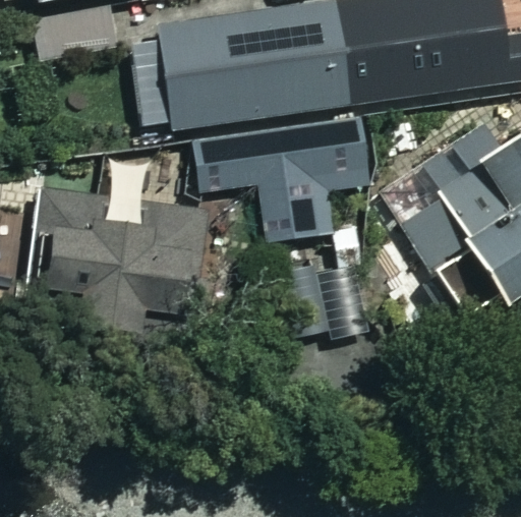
[(520,77),(520,0),(337,0),(126,33),(142,136),(520,77)]
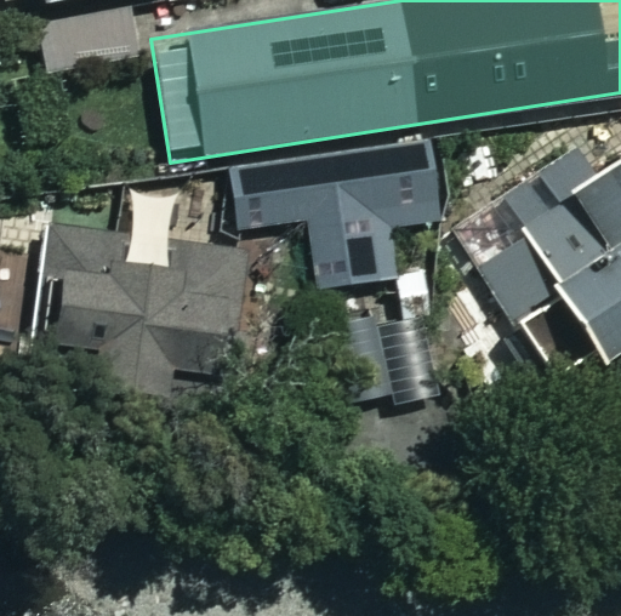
[(142,57),(135,7),(39,23),(47,73),(142,57)]
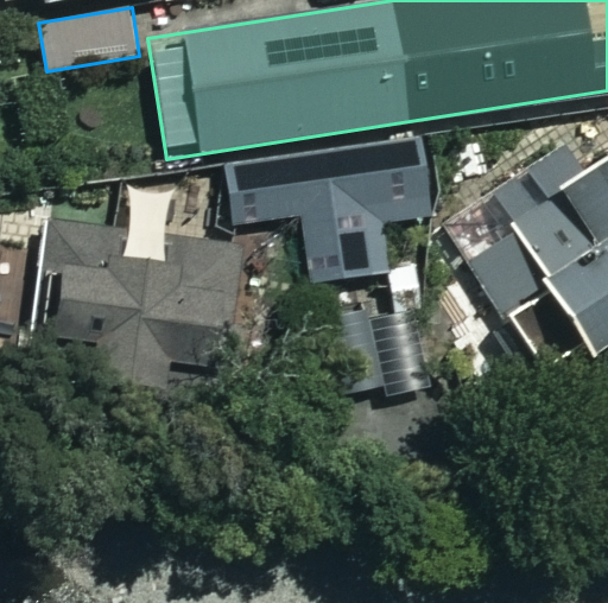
[(437,214),(423,132),(223,166),(234,224),(299,214),(312,284),(391,271),(382,223),(437,214)]
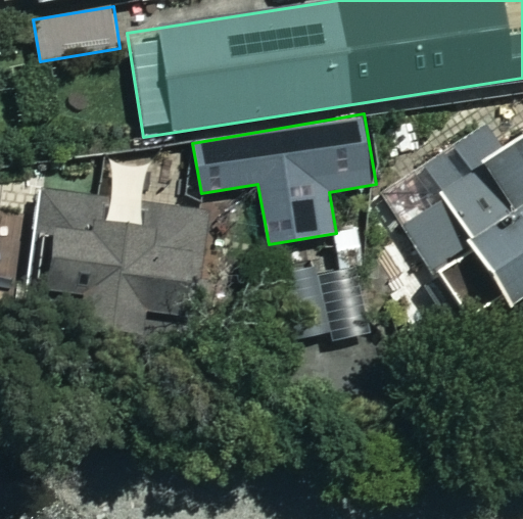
[(522,297),(522,137),(484,160),(471,139),(381,194),(466,333),(522,297)]
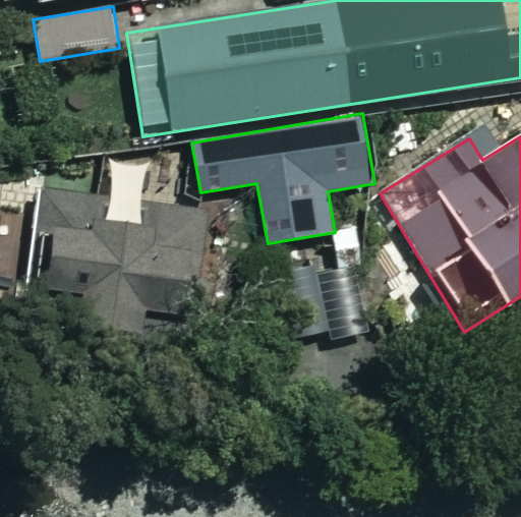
[(91,162),(90,194),(35,192),(30,323),(216,330),(220,209),(136,206),(137,163),(91,162)]
